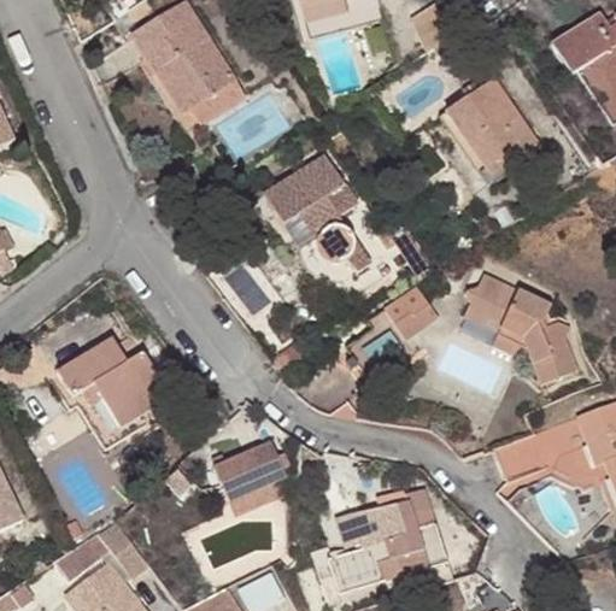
[(138,0),(129,6),(136,17),(150,9),(152,12),(159,7),(153,0),(138,0)]
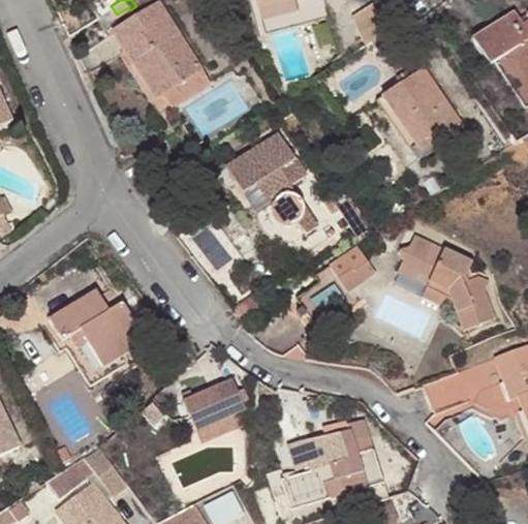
[(171,103),(210,78),(188,43),(183,47),(175,33),(180,30),(160,0),(156,0),(112,28),(132,61),(138,57),(161,92),(162,91),(171,103)]
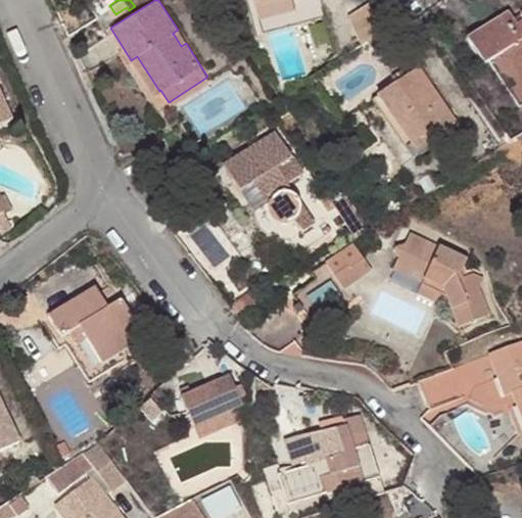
[(293,7),(291,0),(277,0),(254,7),(257,17),(293,7)]
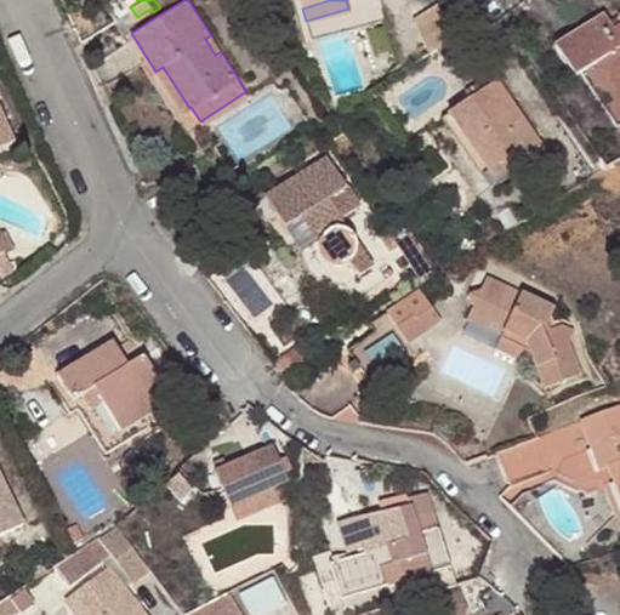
[(436,0),(413,13),(428,50),(437,44),(448,36),(455,32),(441,0),(436,0)]
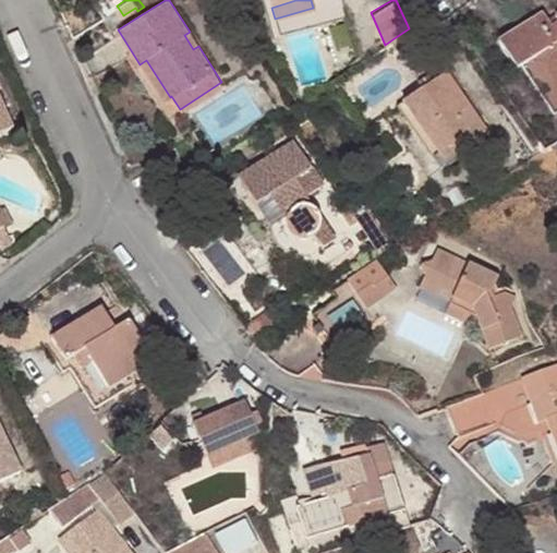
[(545,9),(500,38),(518,64),(536,52),(556,85),(556,10),(556,11),(556,12),(556,17),(553,21),(545,9)]
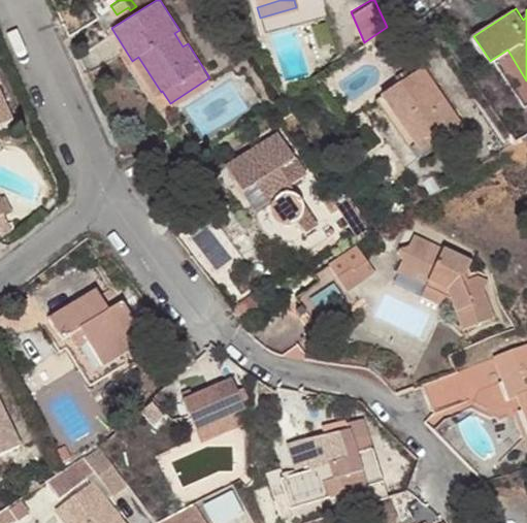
[(188,43),(179,30),(174,33),(183,46),(188,43)]
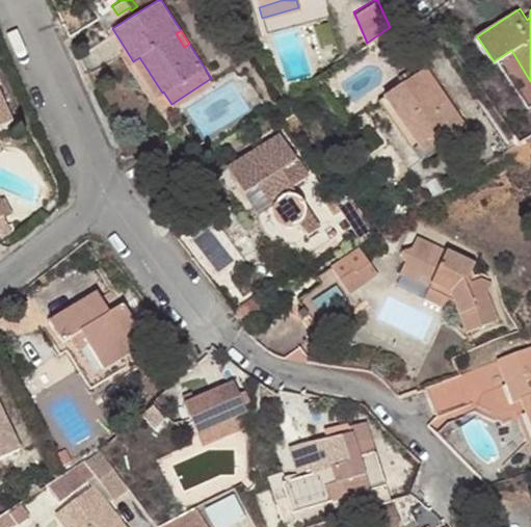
[(381,47),(391,41),(383,31),(374,37),(381,47)]
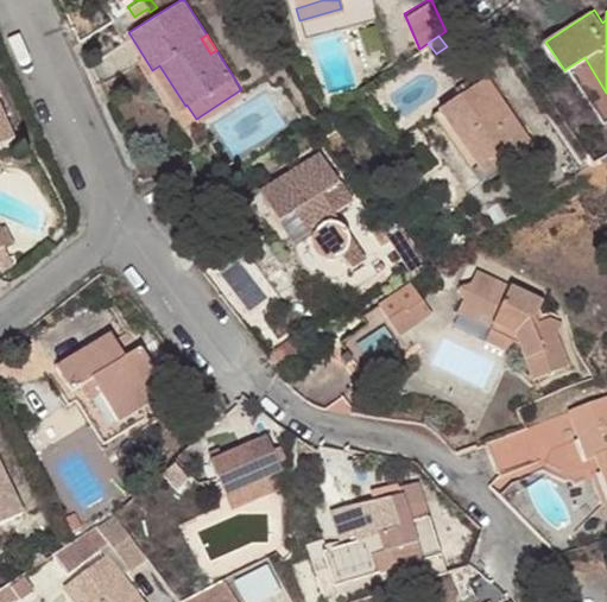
[(178,111),(185,106),(159,65),(152,70),(178,111)]
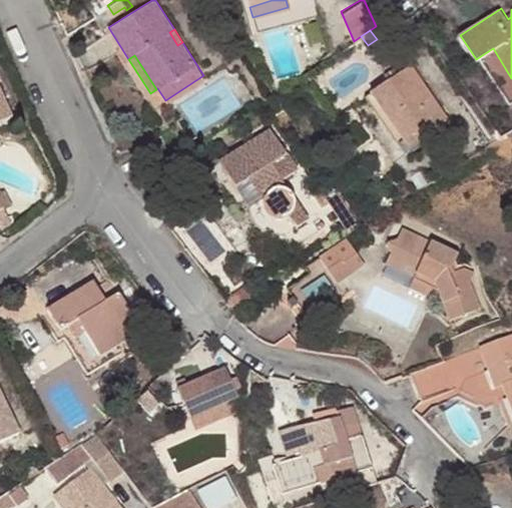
[(370,90),(403,137),(420,125),(425,132),(447,118),(410,63),(370,90)]
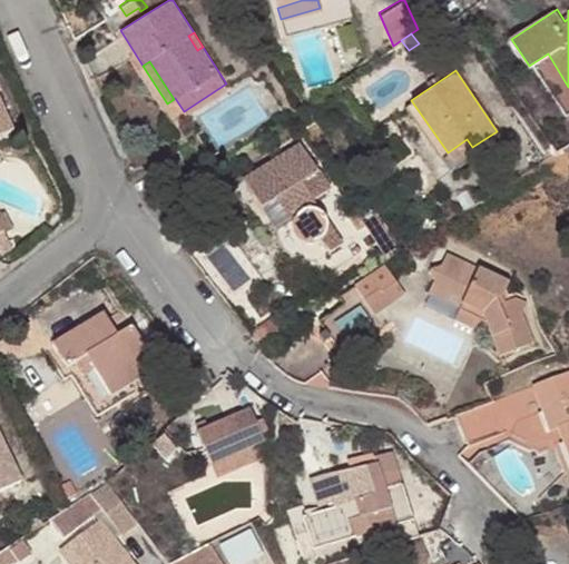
[(0,129),(9,125),(0,102),(0,129)]
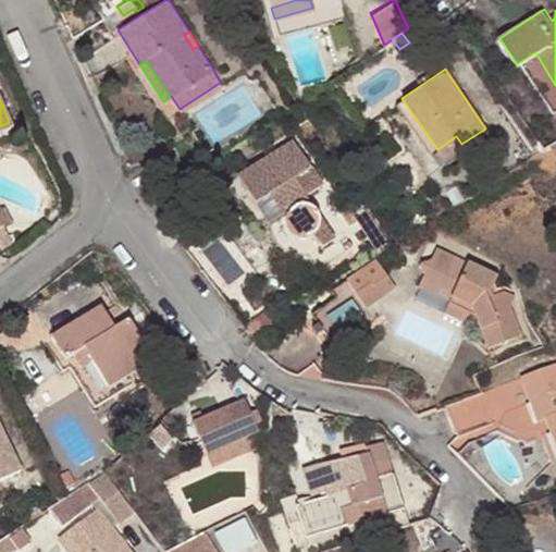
[(269,191),(284,213),(285,216),(285,217),(285,218),(285,220),(285,221),(285,222),(285,224),(286,225),(286,227),(287,228),(288,229),(289,230),(291,231),(292,232),(293,233),(295,233),(296,234),(297,234),(299,234),(300,234),(301,234),(304,234),(305,234),(306,234),(307,233),(309,232),(310,232),(311,231),(312,230),(321,243),(332,235),(304,193),(321,182),(289,135),(235,171),(255,200),(269,191)]
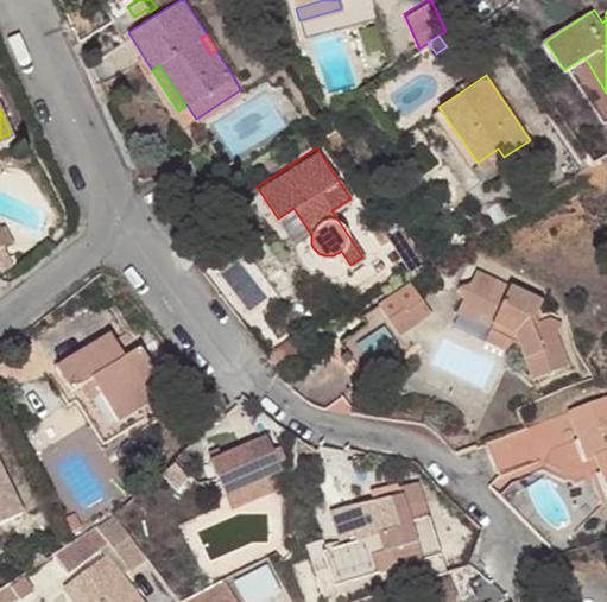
[(504,157),(498,149),(478,163),(482,171),(504,157)]
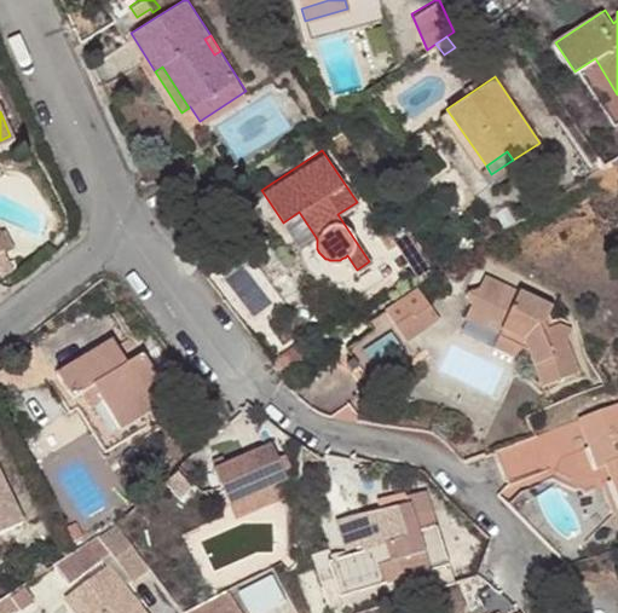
[(299,212),(283,223),(300,248),(316,237),(299,212)]
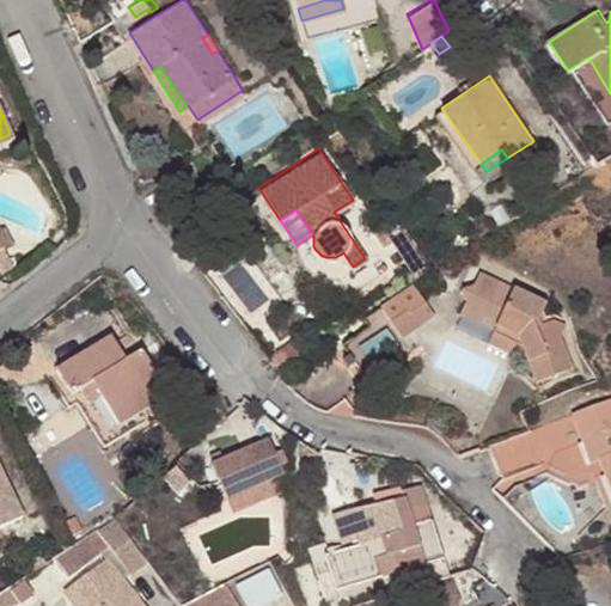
[(401,245),(420,271),(433,263),(414,236),(401,245)]
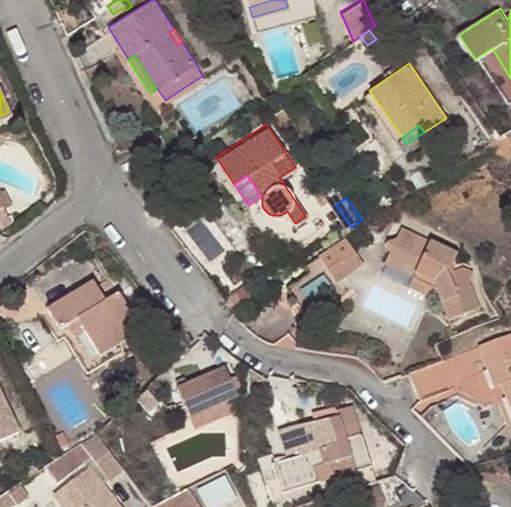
[(10,221),(0,202),(0,226),(10,221)]
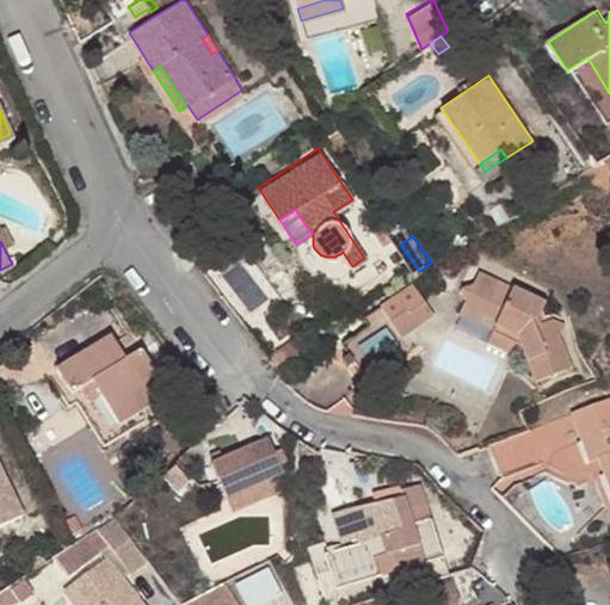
[(467,304),(500,319),(497,327),(492,338),(515,346),(519,334),(525,339),(542,376),(578,362),(564,328),(558,313),(552,316),(547,307),(549,297),(482,269),(476,282),(466,288),(469,301),(467,304)]
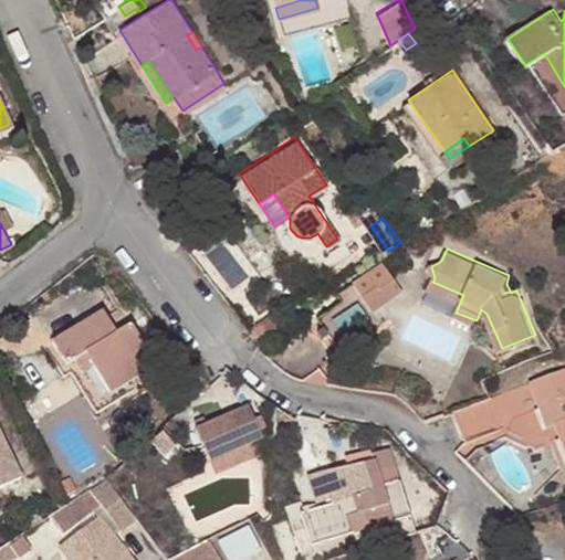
[(373,297),(384,293),(382,289),(368,273),(361,278),(373,297)]
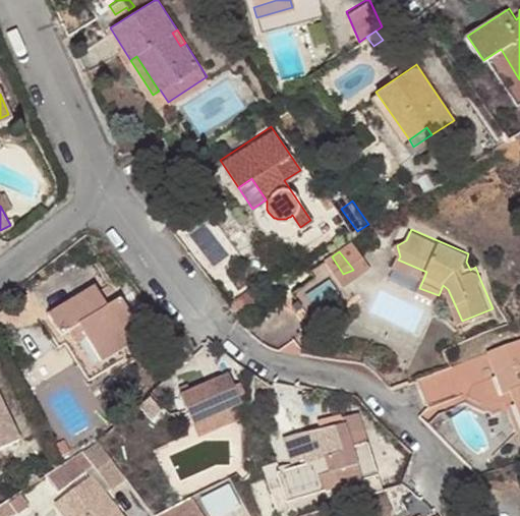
[(352,299),(344,286),(357,277),(353,270),(343,274),(332,256),(311,271),(315,278),(294,292),(315,325),(352,299)]
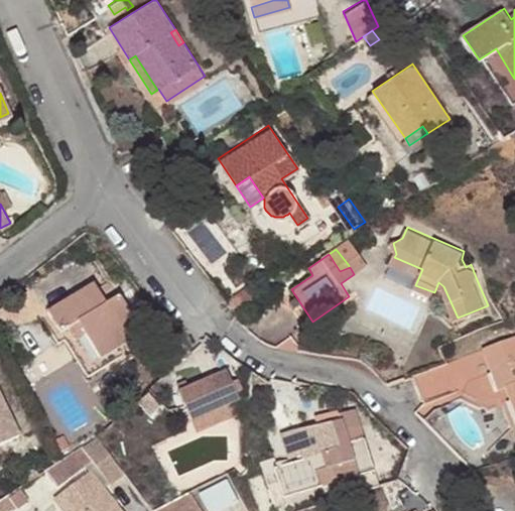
[(361,255),(348,264),(350,267),(364,260),(361,255)]
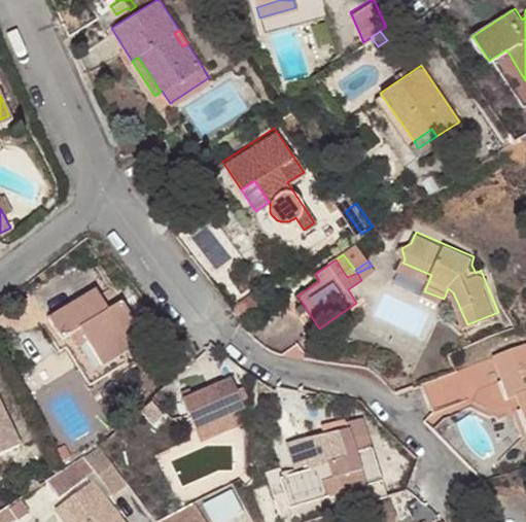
[(399,270),(428,282),(431,275),(402,263),(399,270)]
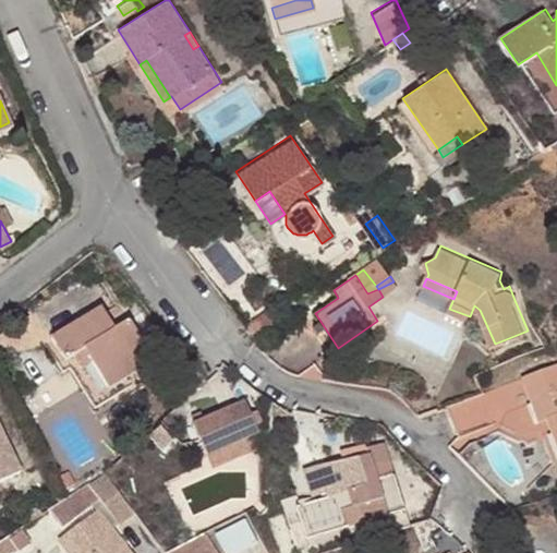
[(394,281),(378,289),(383,297),(398,287),(394,281)]
